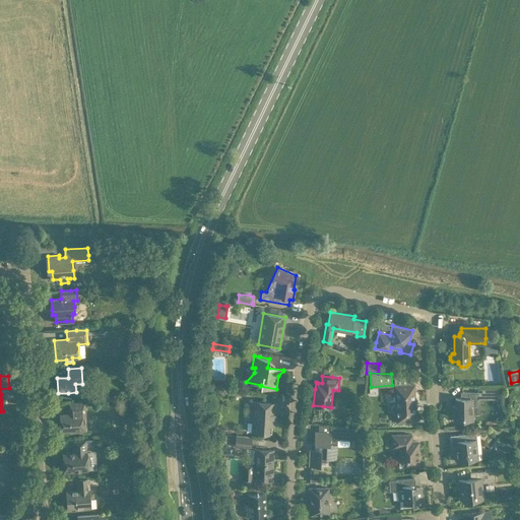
[(396,421),(406,421),(416,420),(414,384),(394,385),(395,404),(394,404),(393,405),(392,405),(392,406),(391,407),(391,408),(391,409),(391,410),(392,411),(393,412),(394,413),(395,413),(396,413),(396,421)]
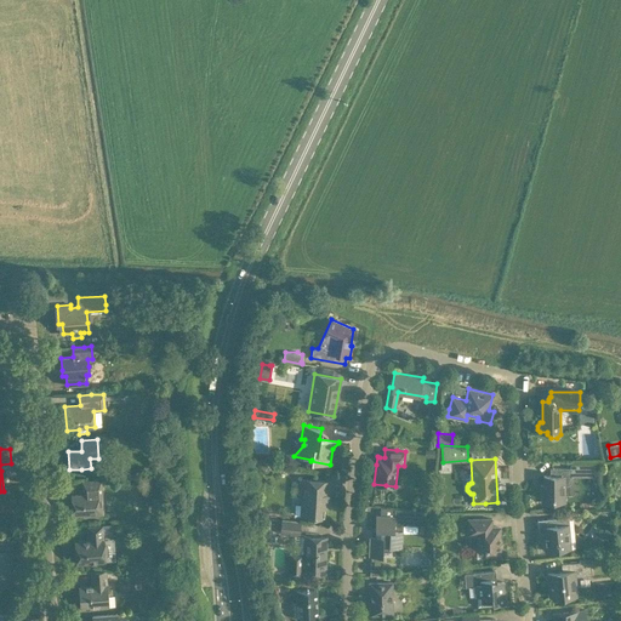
[(550,476),(543,476),(543,485),(541,485),(541,491),(541,502),(565,502),(565,495),(565,494),(562,491),(562,485),(565,485),(567,485),(568,485),(571,482),(571,480),(571,477),(574,477),(594,477),(594,465),(570,465),(570,468),(550,468),(550,476)]
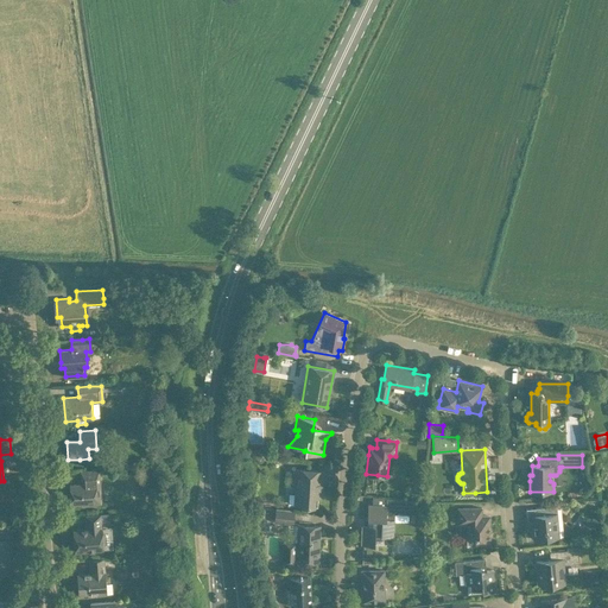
[(321,496),(322,482),(320,482),(321,470),(296,469),(295,505),(317,506),(318,496),(321,496)]
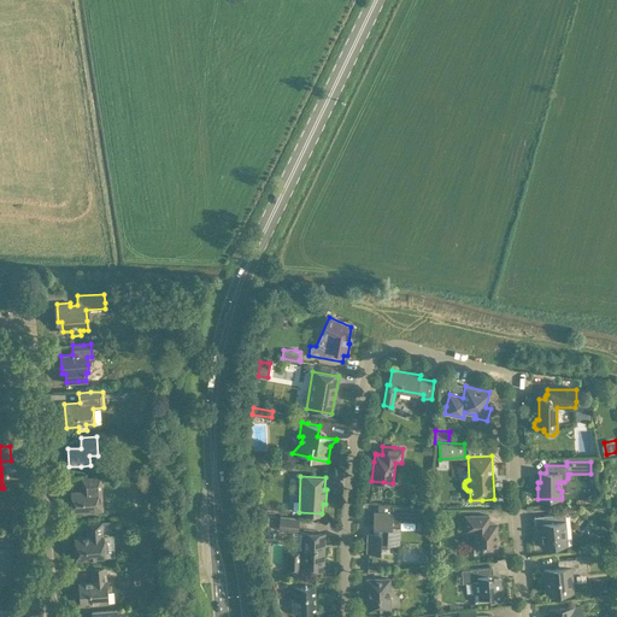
[(103,511),(100,477),(82,479),(83,491),(71,492),(72,511),(82,510),(82,512),(103,511)]
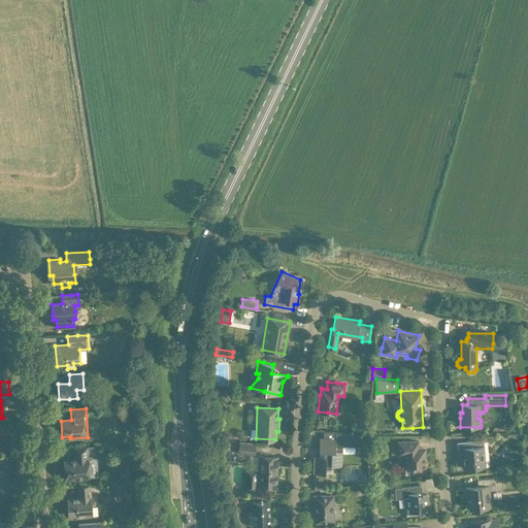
[(315,456),(315,472),(325,472),(325,468),(331,468),(335,464),(341,465),(341,451),(341,444),(362,446),(362,440),(362,435),(335,432),(335,438),(330,438),(320,437),(319,456),(315,456)]
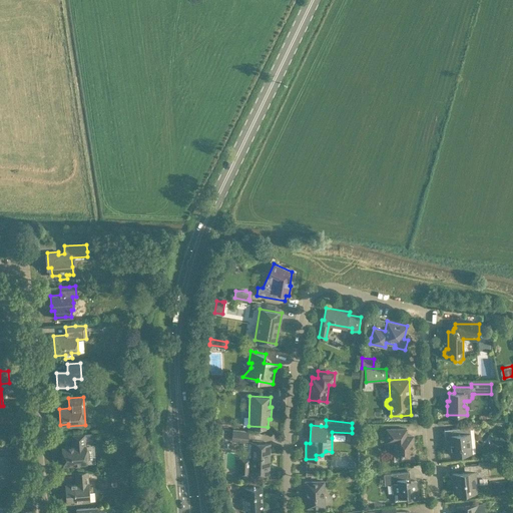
[(454,434),(449,435),(450,455),(460,454),(471,453),(471,447),(473,447),(473,438),(470,439),(469,427),(452,428),(452,429),(453,429),(454,434)]
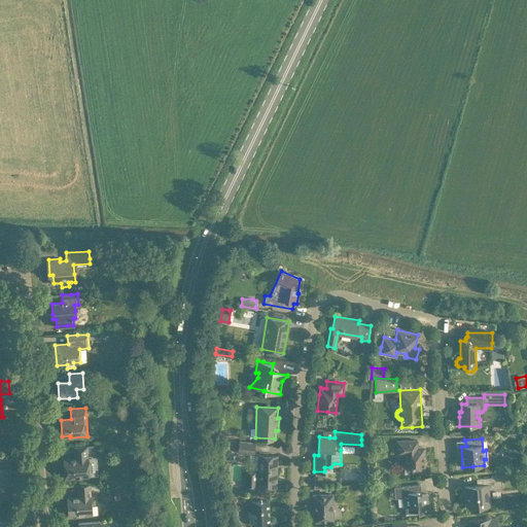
[(418,447),(418,440),(396,441),(397,454),(406,454),(406,472),(414,472),(424,471),(424,469),(425,468),(425,463),(424,462),(424,447),(418,447)]
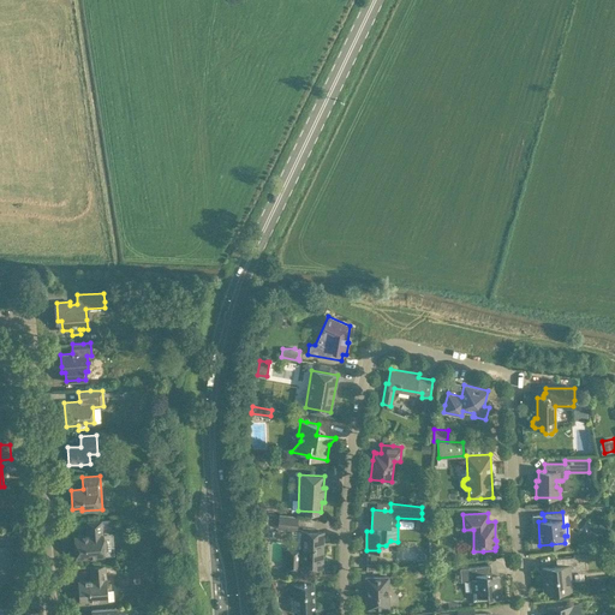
[(297,531),(298,517),(279,515),(278,529),(297,531)]
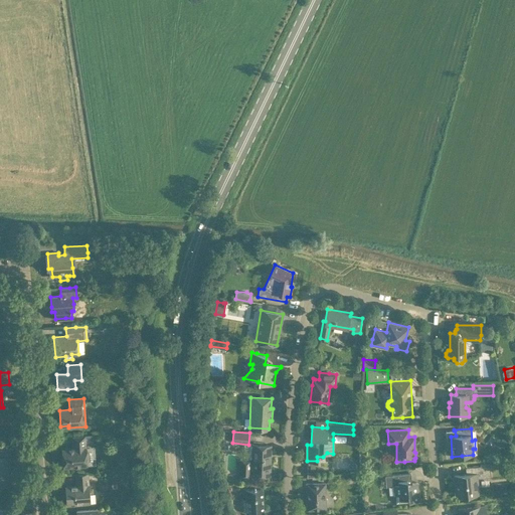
[(73,448),(62,449),(63,467),(73,467),(87,465),(86,447),(84,448),(84,438),(88,438),(88,436),(83,436),(72,437),(73,448)]
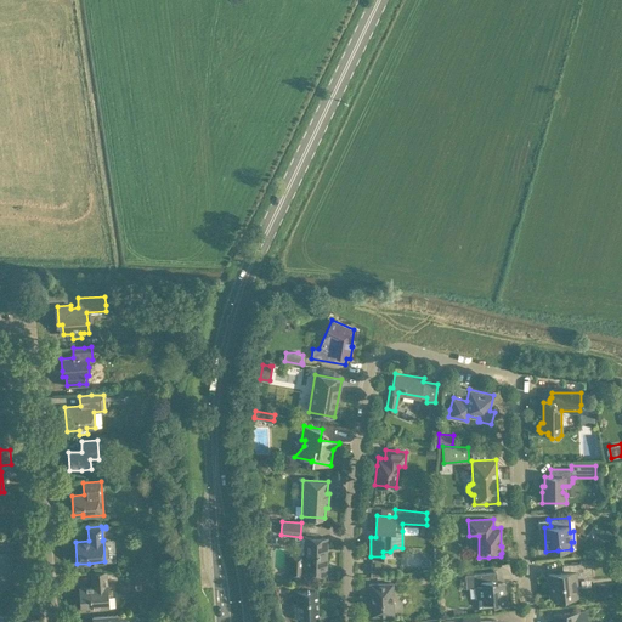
[(326,574),(327,537),(305,536),(305,555),(292,554),(290,576),(294,576),(294,581),(301,581),(301,576),(301,574),(326,574)]
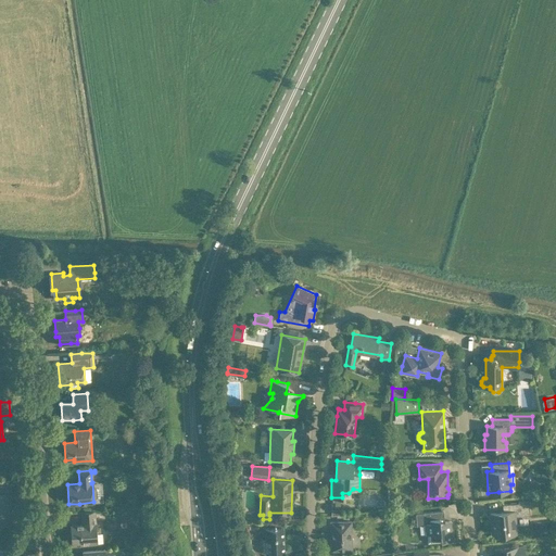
[(0,523),(11,523),(12,523),(11,503),(5,503),(4,487),(0,487),(0,523)]
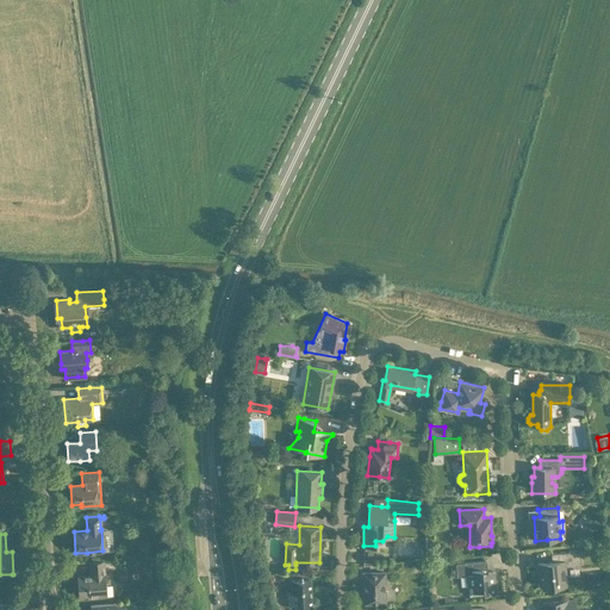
[(566,585),(565,566),(582,565),(580,551),(564,552),(552,553),(552,561),(537,562),(540,585),(551,584),(552,587),(566,585)]
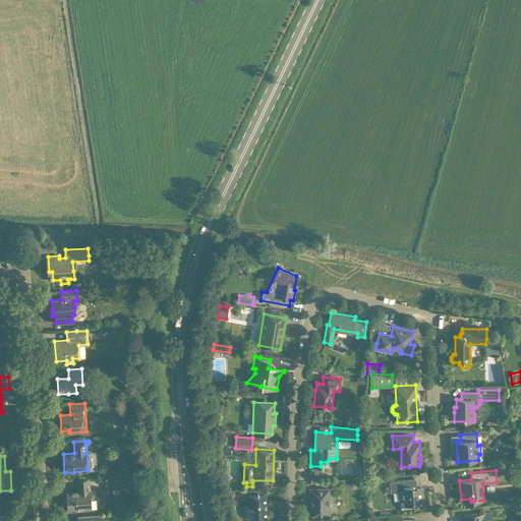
[(90,489),(89,478),(76,479),(77,490),(66,491),(67,509),(77,508),(77,510),(92,509),(90,489)]
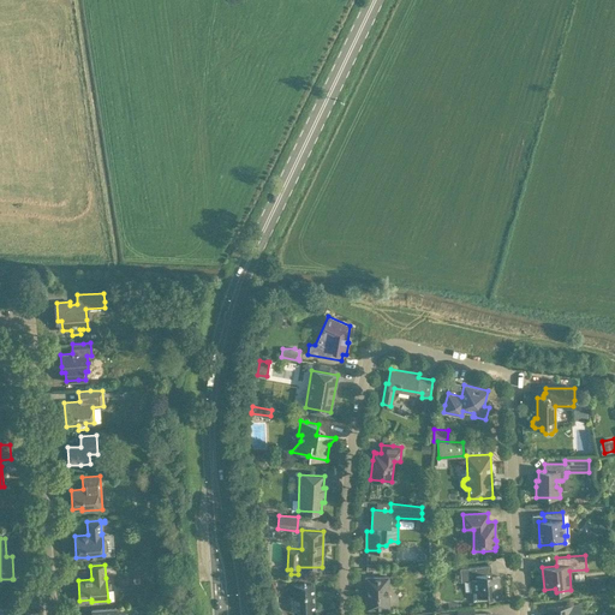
[(421,565),(422,584),(430,583),(429,565),(421,565)]
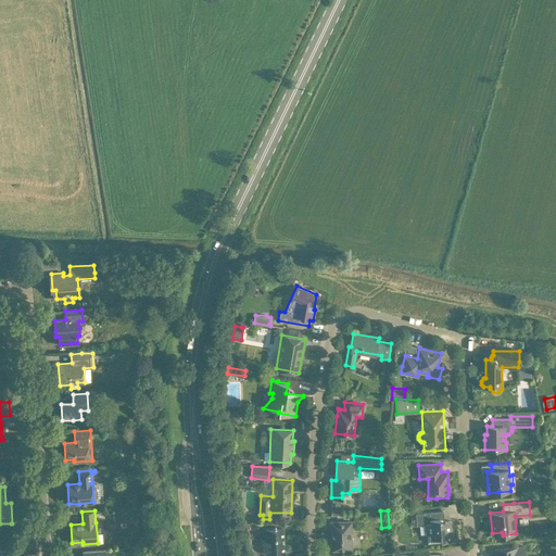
[(432,512),(416,514),(417,525),(425,525),(426,534),(427,534),(428,543),(442,541),(453,540),(451,520),(444,521),(443,510),(432,512)]
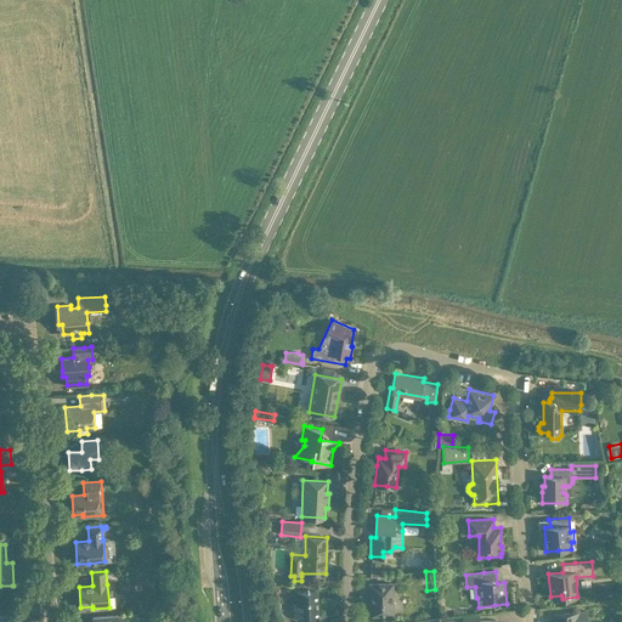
[(371,615),(383,615),(394,615),(393,583),(369,584),(371,615)]
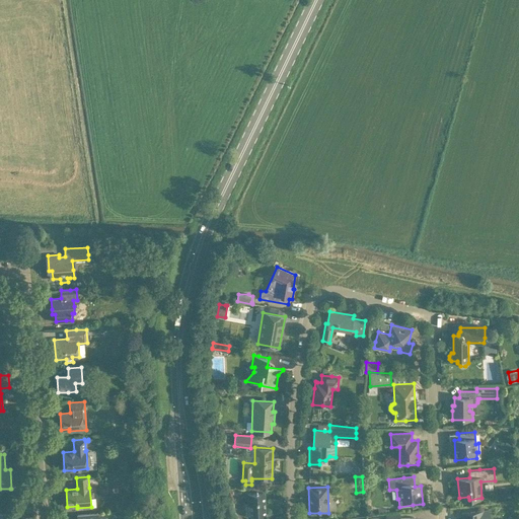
[(260,493),(256,491),(254,494),(247,494),(248,505),(245,505),(245,516),(248,515),(248,518),(260,517),(260,518),(273,518),(273,513),(266,514),(265,493),(260,493)]
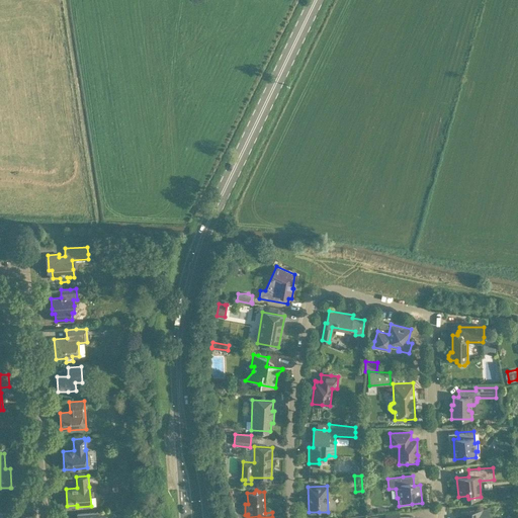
[(488,517),(488,508),(469,510),(459,511),(459,517),(488,517)]
